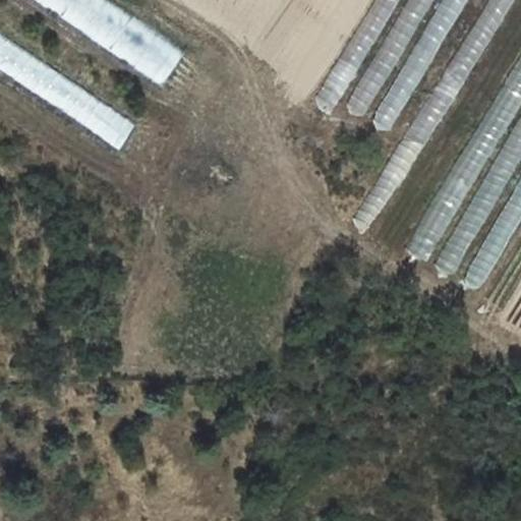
[(37,0),(162,84),(185,51),(110,0),(37,0)]
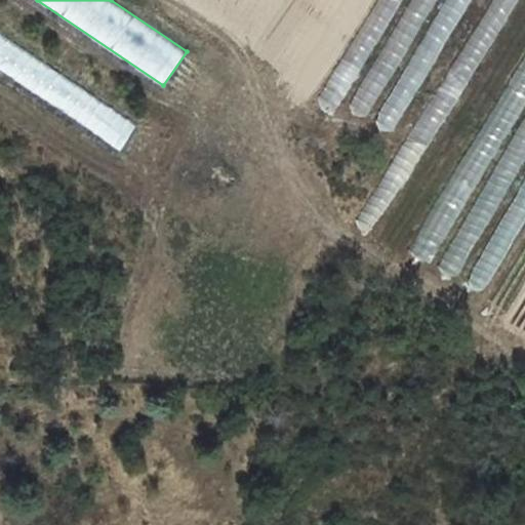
[(377,0),(316,106),(333,115),(400,0),(377,0)]
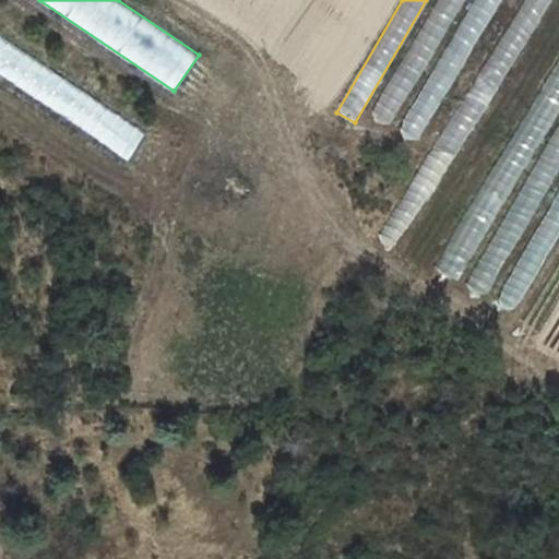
[(440,0),(371,118),(388,128),(463,0),(440,0)]
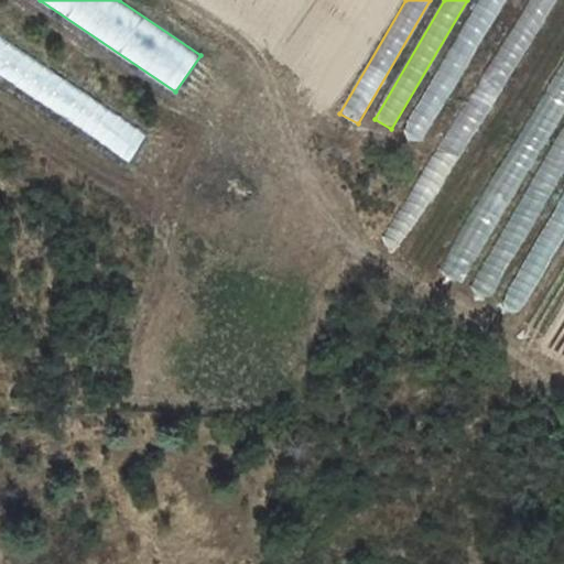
[(529,0),(382,242),(398,251),(553,6),(555,0),(529,0)]
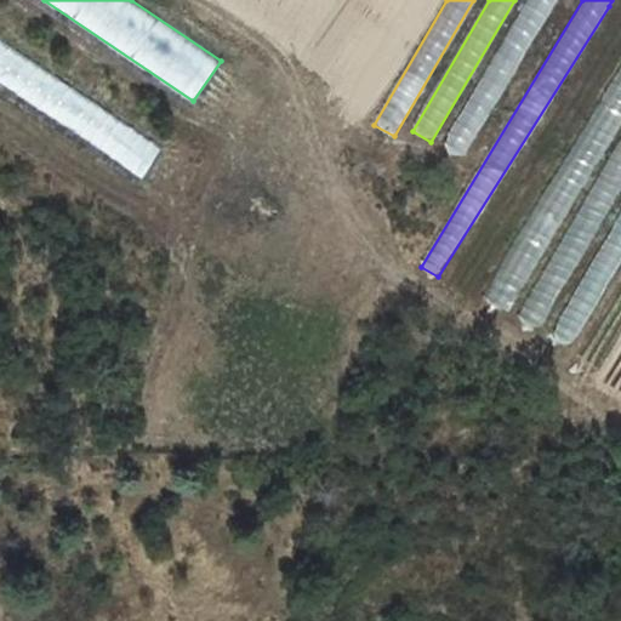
[(530,0),(442,149),(462,161),(557,0),(530,0)]
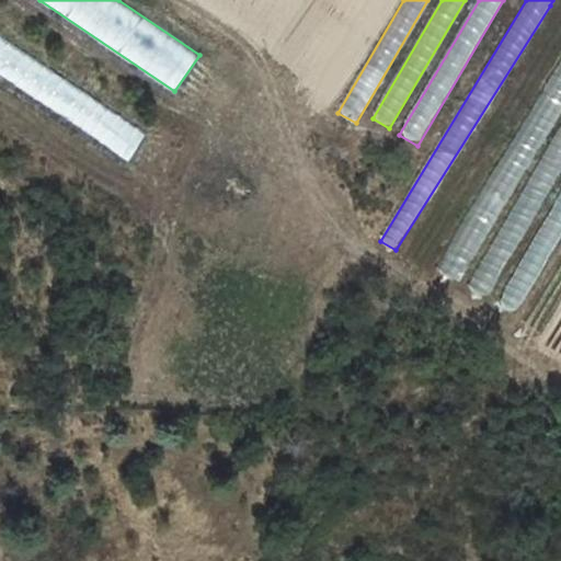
[(0,77),(127,162),(146,136),(0,38),(0,77)]
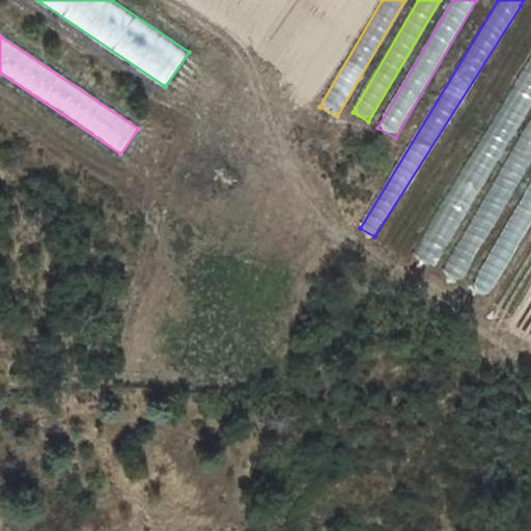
[(435,267),(530,107),(530,61),(415,254),(435,267)]
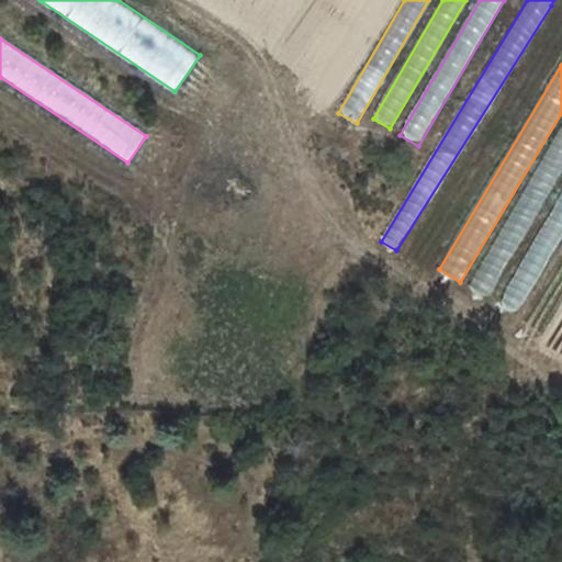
[(561,177),(561,135),(472,287),(490,298),(561,177)]
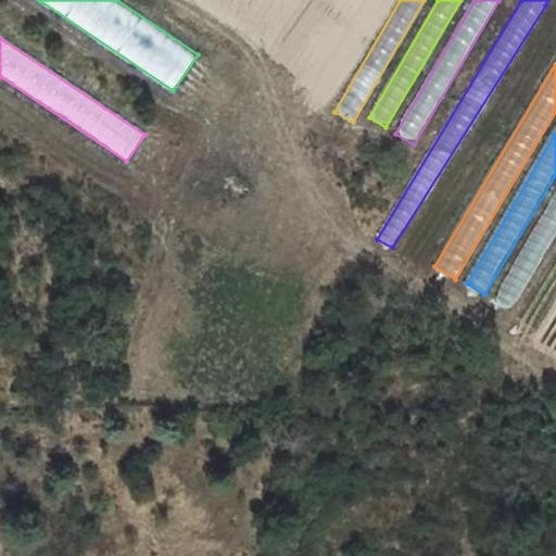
[(377,175),(359,173),(357,191),(375,193),(377,175)]
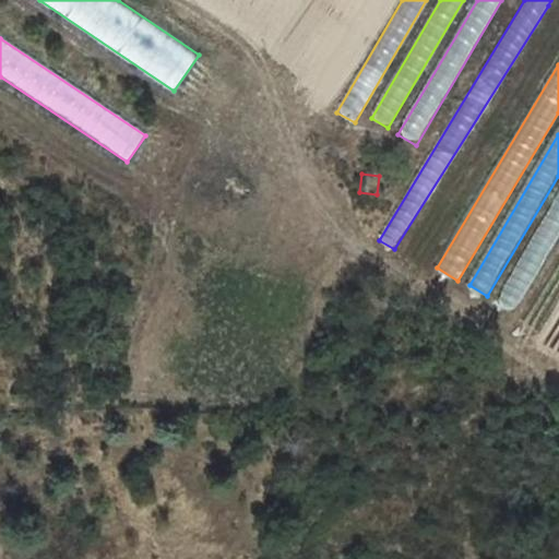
[(558,240),(558,195),(497,298),(518,310),(558,240)]
